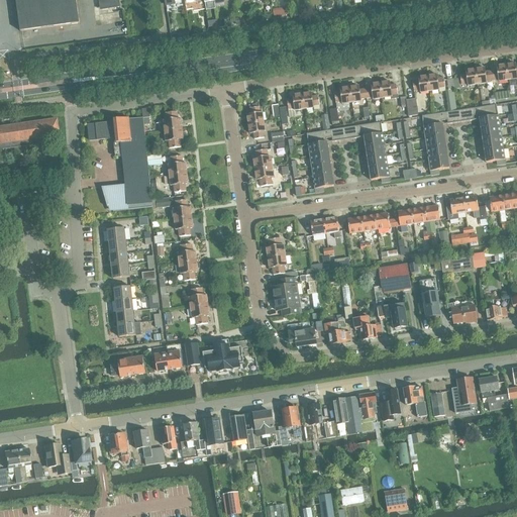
[(16,0),(18,15),(20,31),(79,23),(76,0),(16,0)]
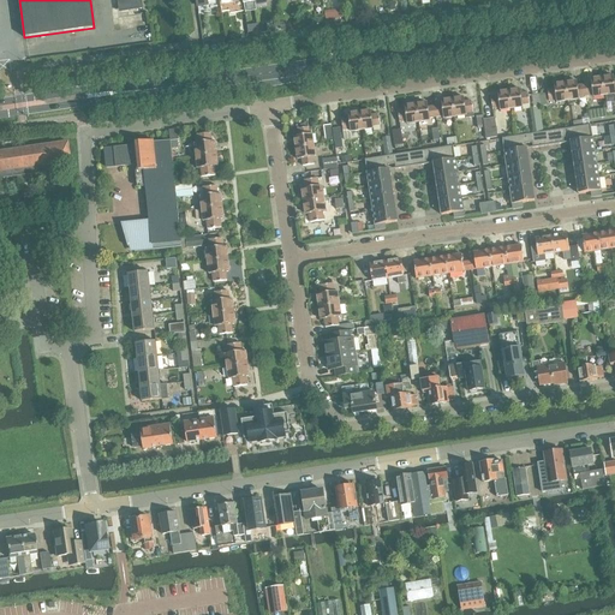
[(614,76),(602,77),(604,95),(614,94),(614,79),(614,76)]
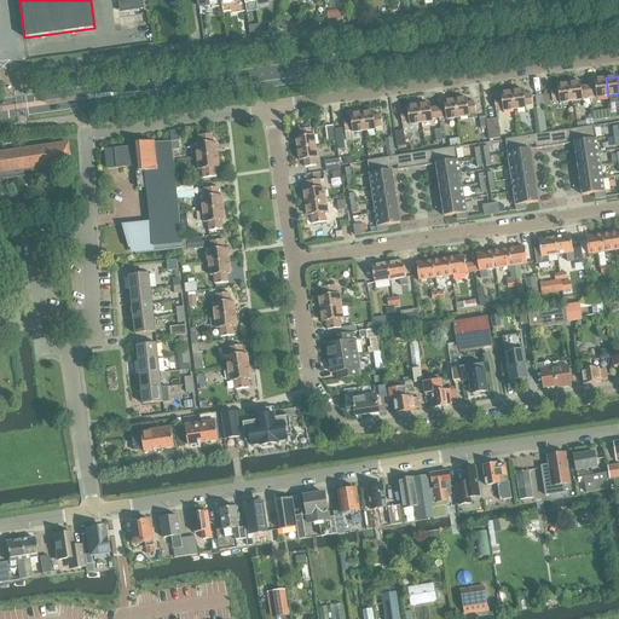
[(595,79),(595,84),(588,85),(589,96),(596,94),(597,98),(608,96),(606,77),(595,79)]
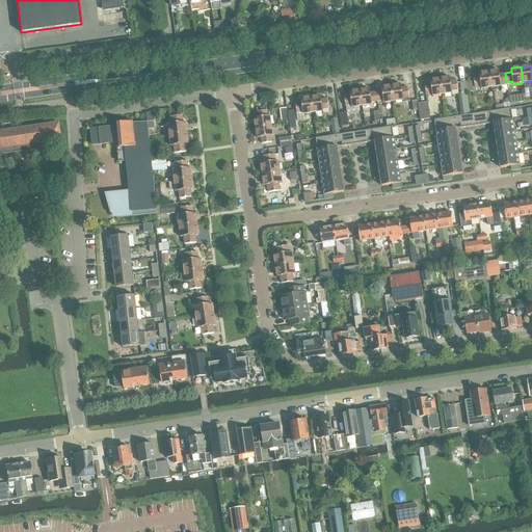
[(499,70),(488,71),(491,87),(501,85),(501,83),(506,82),(505,73),(500,74),(499,70)]
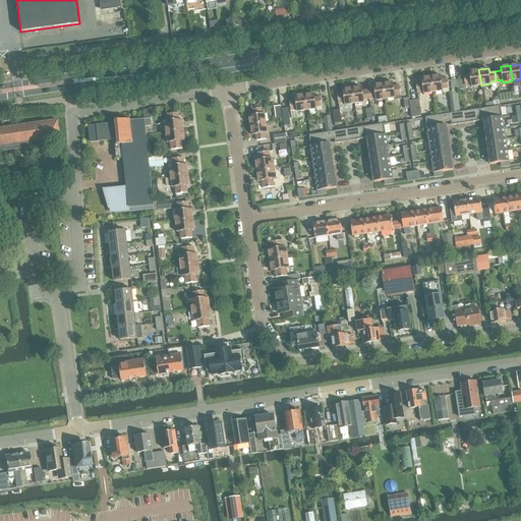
[(463,76),(465,84),(471,84),(471,87),(481,85),(478,69),(469,71),(469,75),(463,76)]
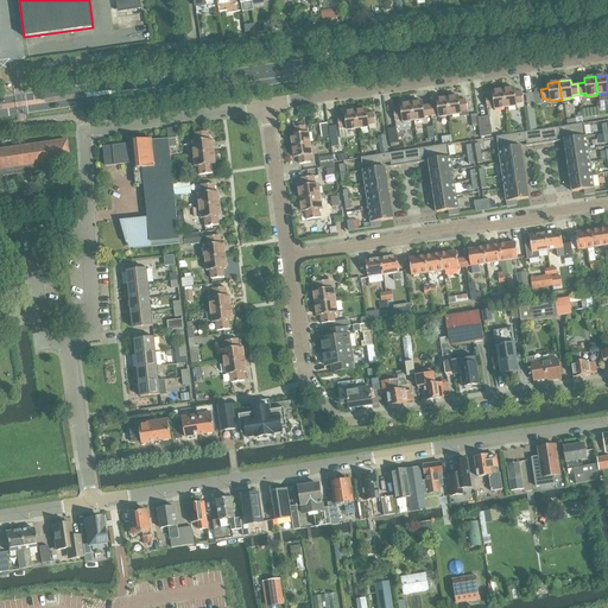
[(514,88),(502,89),(506,107),(517,106),(517,103),(524,102),(521,92),(515,93),(514,88)]
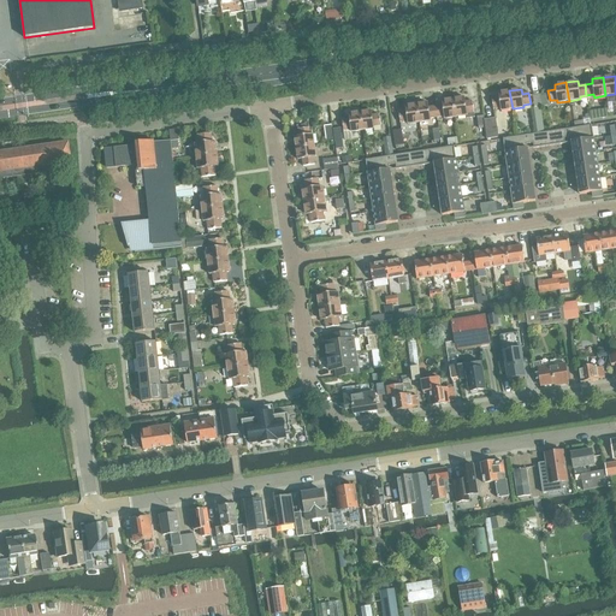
[(501,111),(513,108),(509,90),(498,93),(499,96),(491,98),(493,108),(501,108),(501,111)]
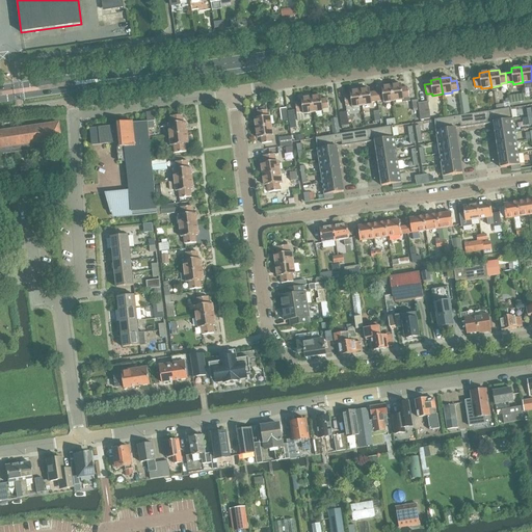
[(402,88),(401,84),(391,85),(394,101),(403,100),(403,102),(409,101),(407,87),(402,88)]
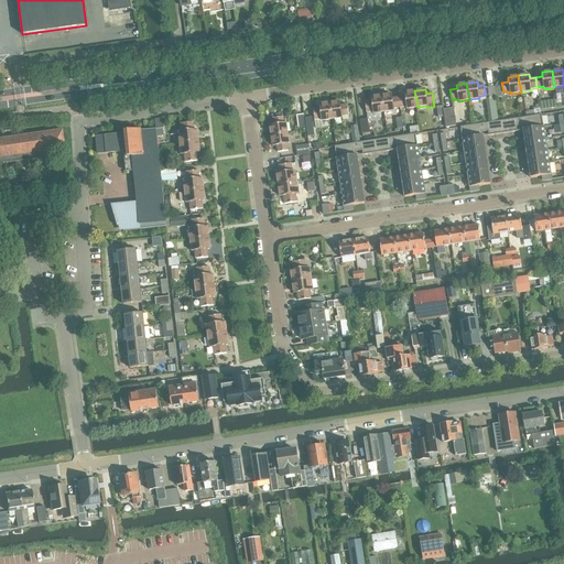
[(407,108),(418,107),(414,90),(404,91),(404,96),(398,97),(400,107),(407,106),(407,108)]
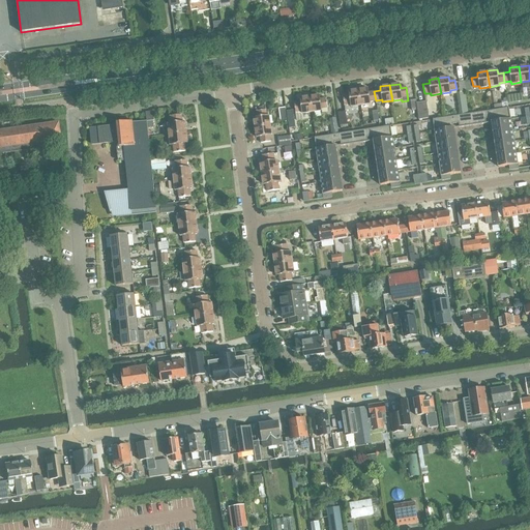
[(371,104),(370,101),(376,100),(374,91),(369,92),(369,88),(358,89),(360,105),(371,104)]
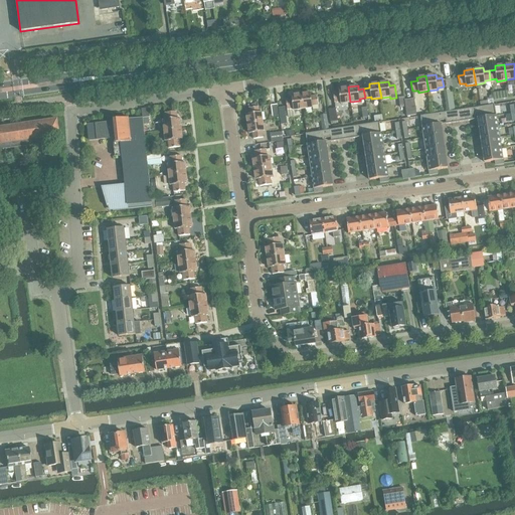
[(341,104),(350,102),(348,87),(338,89),(339,93),(333,94),(335,103),(340,102),(341,104)]
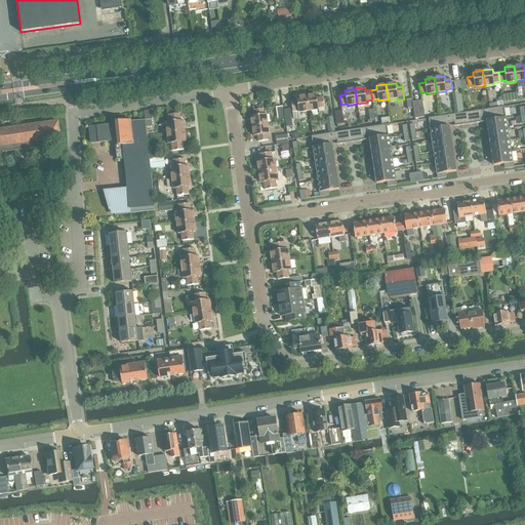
[(317,94),(307,95),(309,111),(319,110),(319,108),(324,107),(323,97),(317,97),(317,94)]
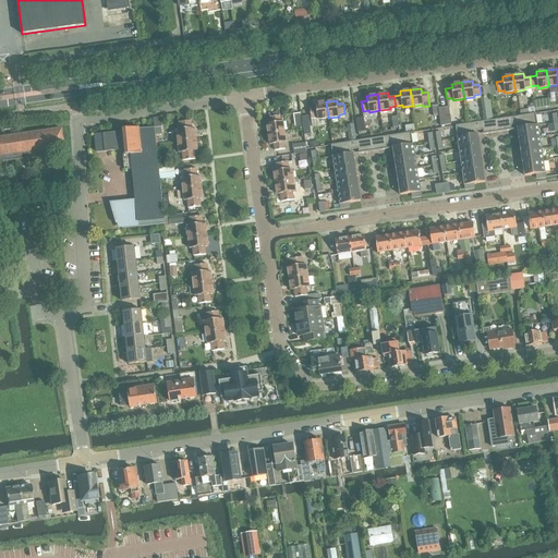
[(319,126),(318,120),(328,118),(326,101),(316,104),(316,107),(310,108),(312,118),(313,128),(319,126)]
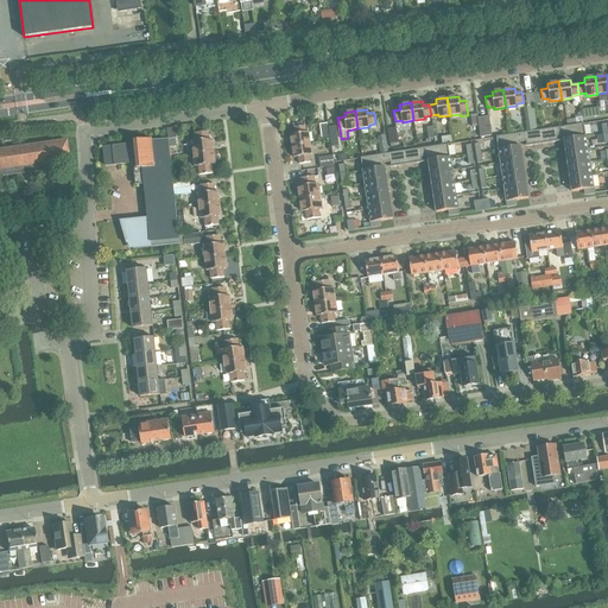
[(489,116),(477,119),(479,126),(480,138),(492,137),(489,116)]
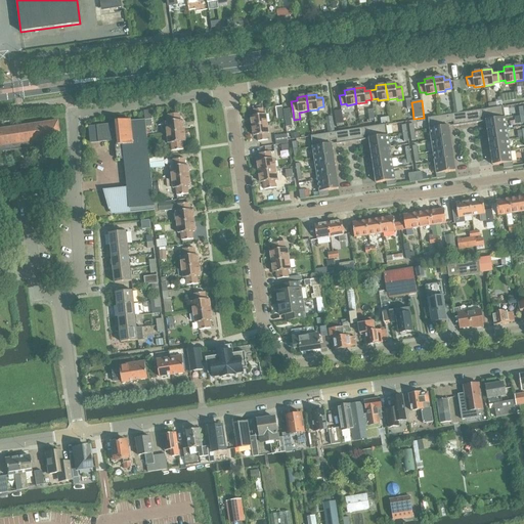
[(462,104),(453,105),(455,114),(459,113),(463,113),(462,104)]
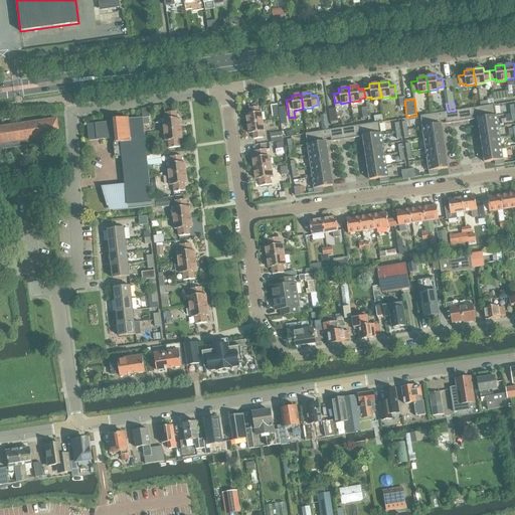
[(277,105),(271,106),(273,120),(279,119),(277,105)]
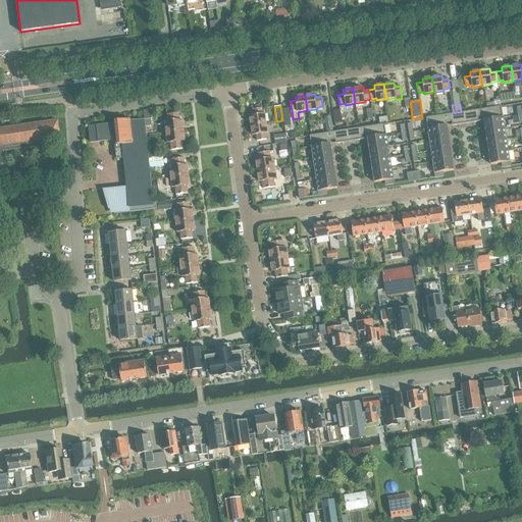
[(501,106),(463,111),(465,123),(478,121),(478,117),(483,116),(484,120),(503,117),(501,106)]
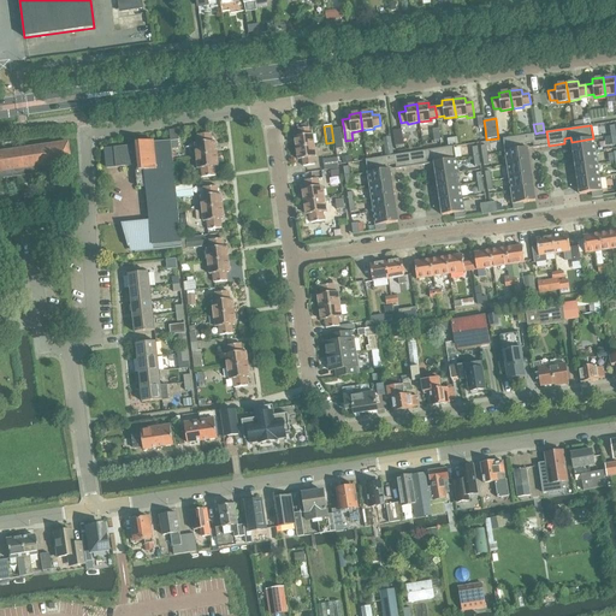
[(295,136),(296,148),(314,144),(313,134),(311,135),(309,128),(298,129),(298,136),(295,136)]
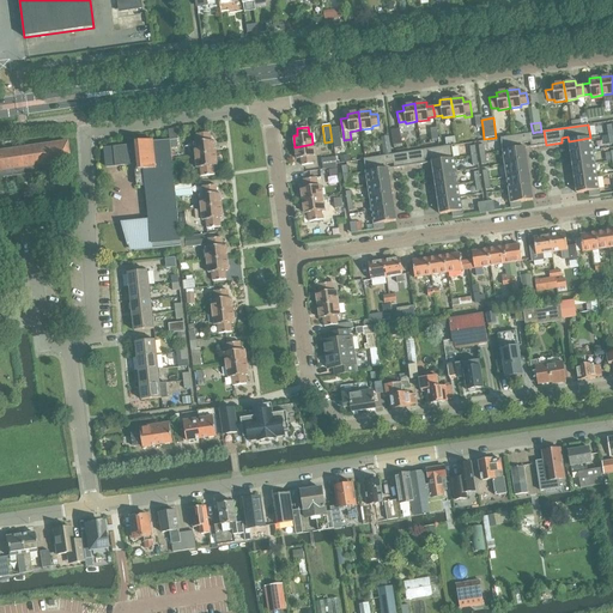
[(341,147),(339,128),(332,129),(334,149),(341,147)]
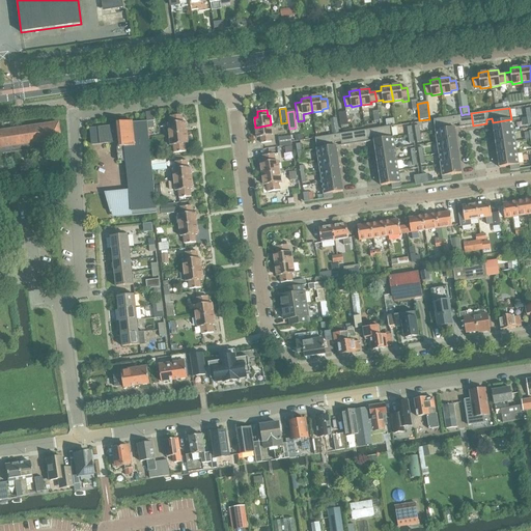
[(345,112),(338,113),(340,127),(347,126),(345,112)]
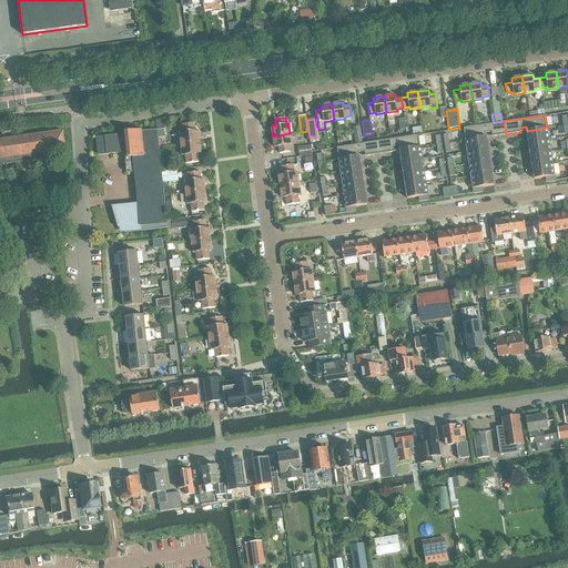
[(477,125),(464,128),(465,140),(486,137),(485,133),(492,132),(492,137),(506,134),(504,121),(501,122),(497,122),(494,123),(483,124),(478,125),(477,125)]
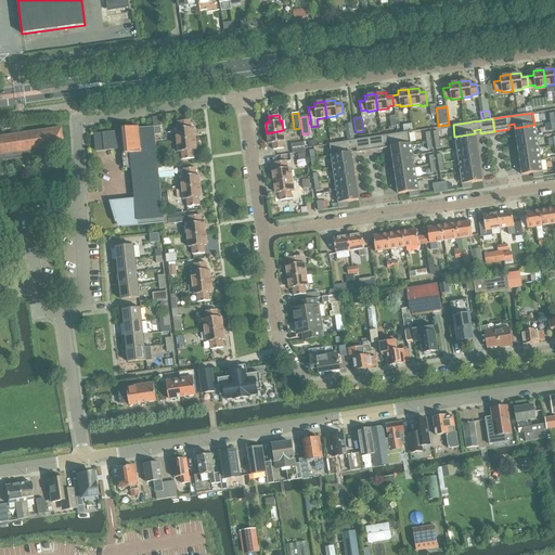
[(176,130),(177,141),(195,139),(194,127),(191,128),(190,120),(178,121),(179,129),(176,130)]
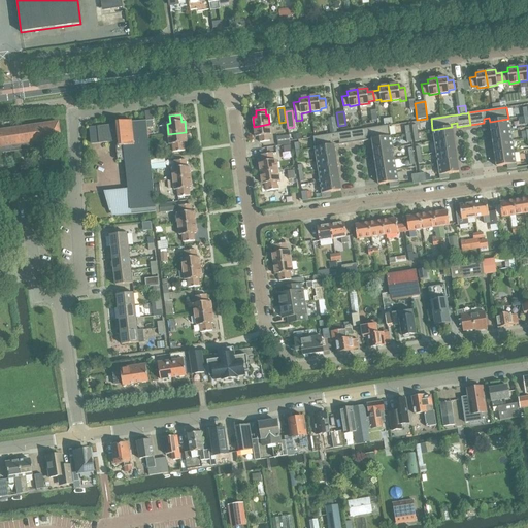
[(334,118),(328,119),(330,132),(330,134),(337,133),(336,130),(334,118)]
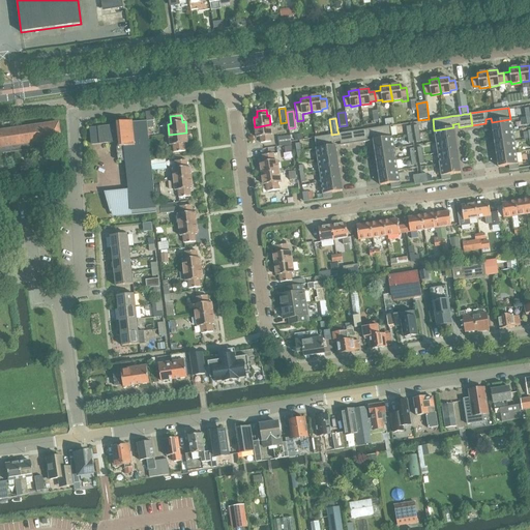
[(493,133),(511,130),(510,119),(492,122),(493,133)]
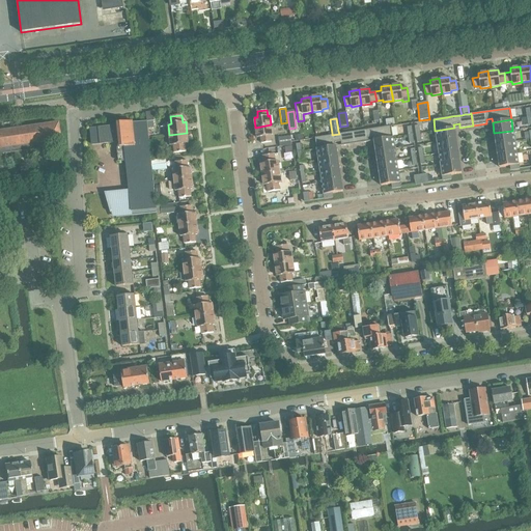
[(118,147),(124,147),(130,192),(105,194),(110,214),(111,214),(112,218),(116,217),(116,218),(157,214),(149,144),(147,121),(146,121),(132,123),(132,121),(116,123),(116,126),(90,129),(91,145),(118,142),(118,147)]
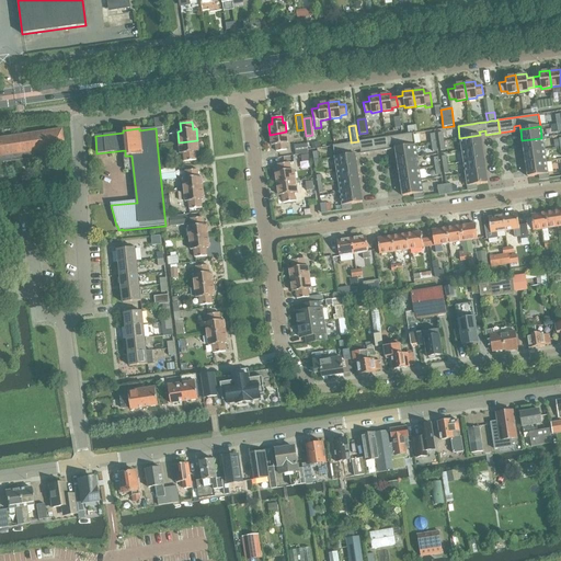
[(64,147),(61,129),(0,137),(0,162),(6,161),(7,164),(8,167),(9,169),(18,165),(25,165),(24,159),(36,157),(37,155),(37,153),(37,151),(64,147)]
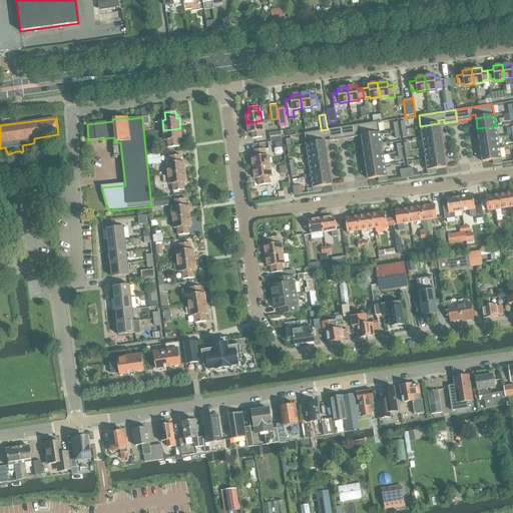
[(264,130),(262,120),(246,123),(247,132),(251,132),(252,138),(262,137),(261,130),(264,130)]
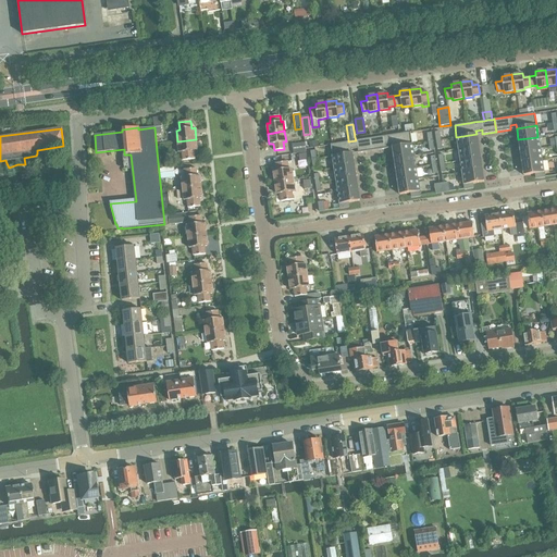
[(410,132),(370,138),(372,151),(386,149),(385,144),(392,143),(392,147),(412,144),(410,132)]
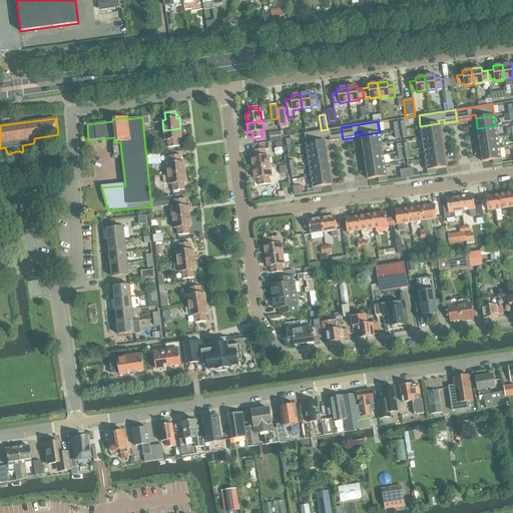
[(440,134),(439,123),(420,126),(422,137),(440,134)]
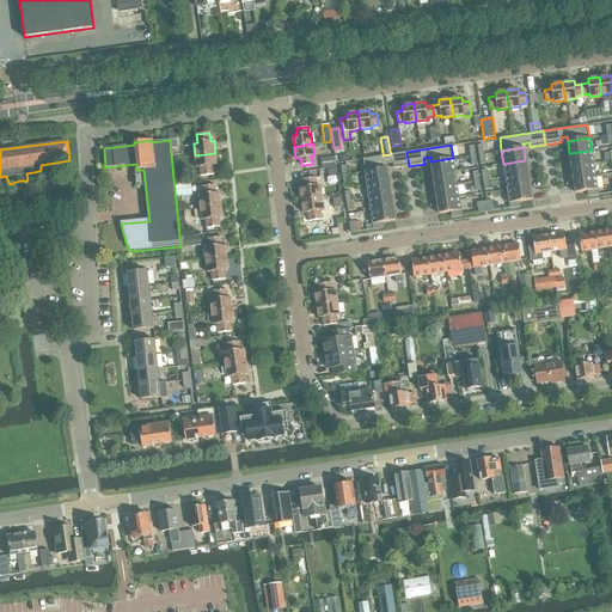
[(593,163),(591,151),(569,153),(571,166),(593,163)]
